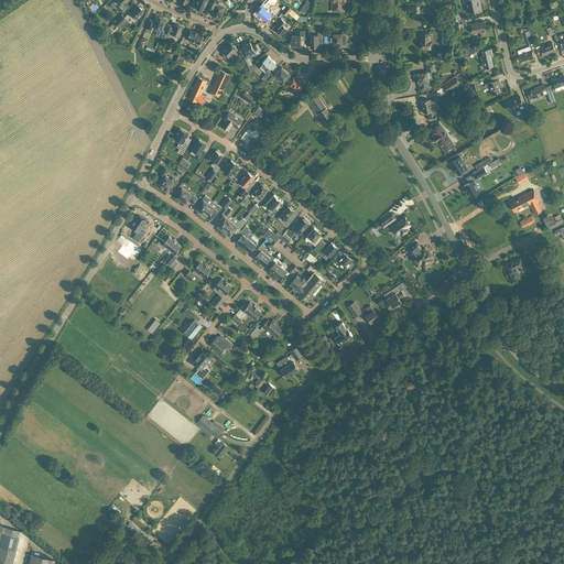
[(115,0),(119,4),(117,7),(122,12),(129,6),(125,2),(126,0),(115,0)]
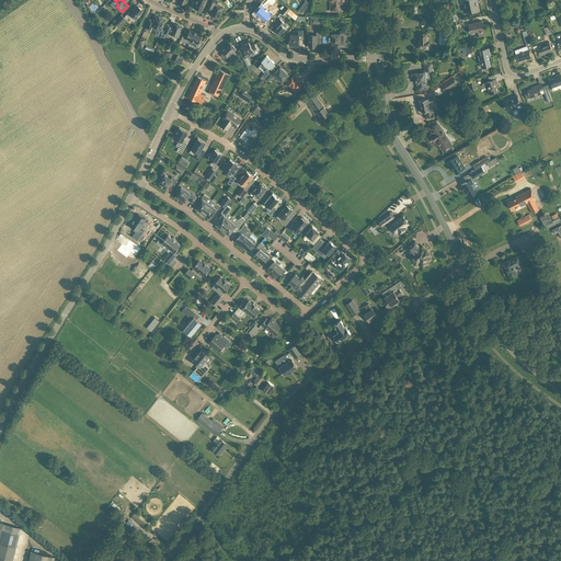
[(194,8),(201,11),(204,3),(205,4),(206,0),(196,0),(195,3),(196,3),(194,8)]
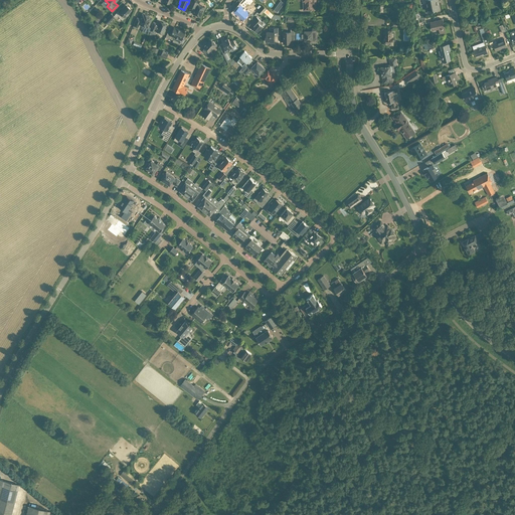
[(192,13),(200,16),(201,12),(202,13),(205,7),(198,4),(199,1),(197,0),(193,0),(190,9),(193,10),(192,13)]
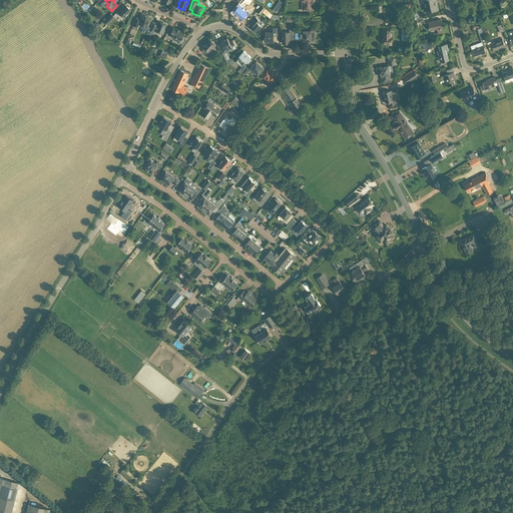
[(242,0),(232,12),(241,19),(244,16),(244,17),(248,12),(242,7),(247,3),(248,4),(252,0),(242,0)]
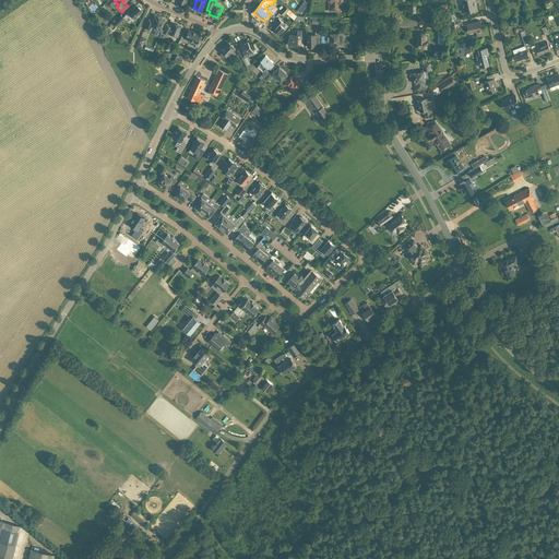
[(329,0),(329,1),(330,1),(330,9),(332,11),(342,11),(342,7),(343,7),(343,0),(342,0),(341,0),(329,0)]
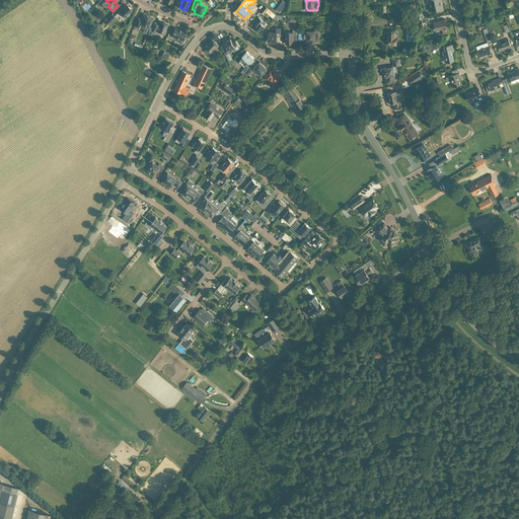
[(426,0),(428,0),(429,0),(432,11),(436,10),(436,11),(438,10),(441,9),(440,2),(441,1),(440,0),(426,0)]
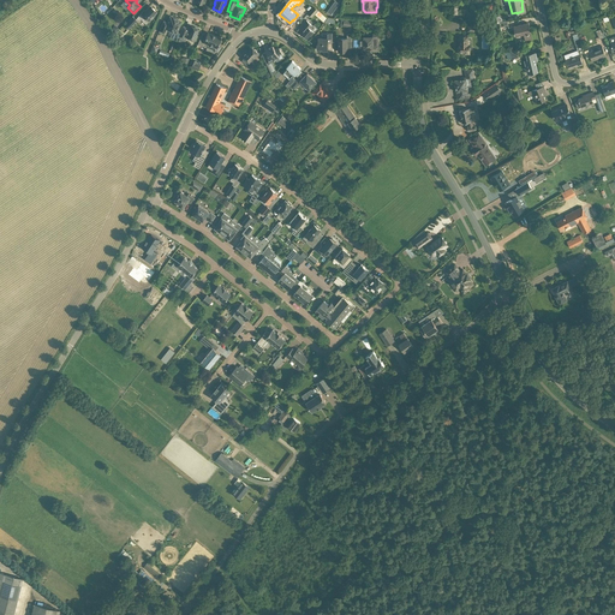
[(153,9),(151,9),(149,6),(145,11),(144,10),(137,17),(139,21),(143,17),(144,18),(144,17),(149,21),(154,16),(153,15),(156,12),(153,7),(153,9)]
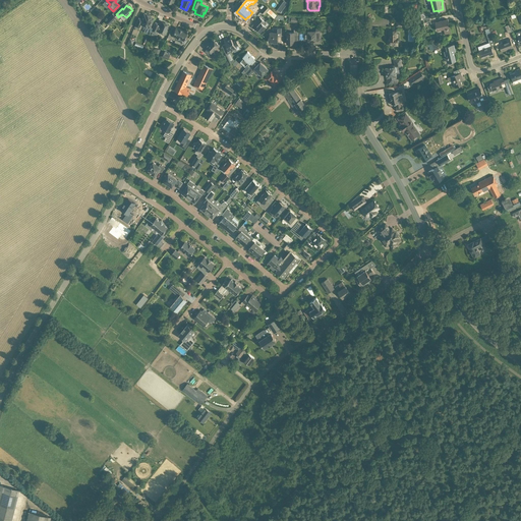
[(262,12),(264,14),(265,15),(271,9),(267,5),(262,12)]
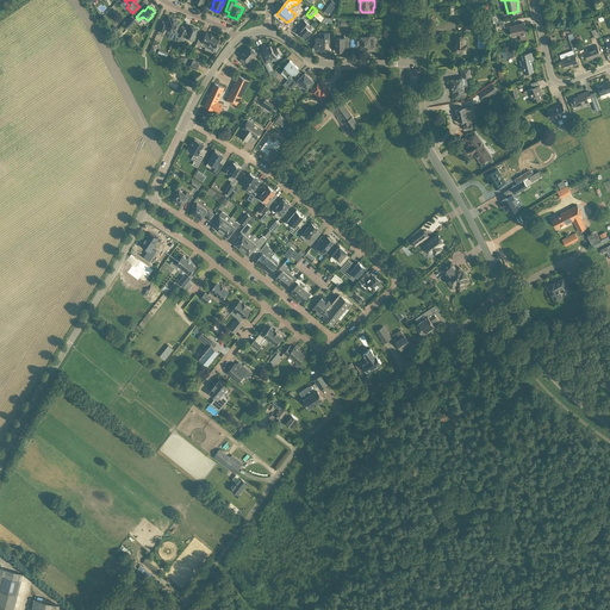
[(157,31),(163,33),(166,29),(175,32),(180,22),(176,19),(172,17),(172,18),(168,16),(166,22),(162,20),(160,26),(157,31)]
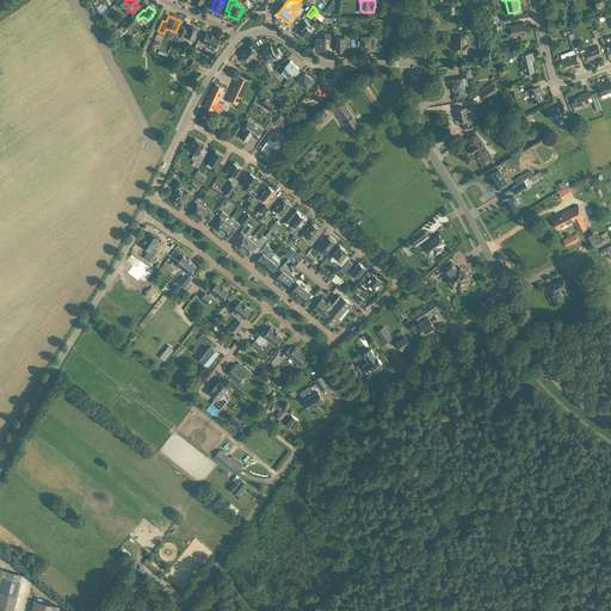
[(124,25),(128,29),(136,20),(131,17),(124,25)]
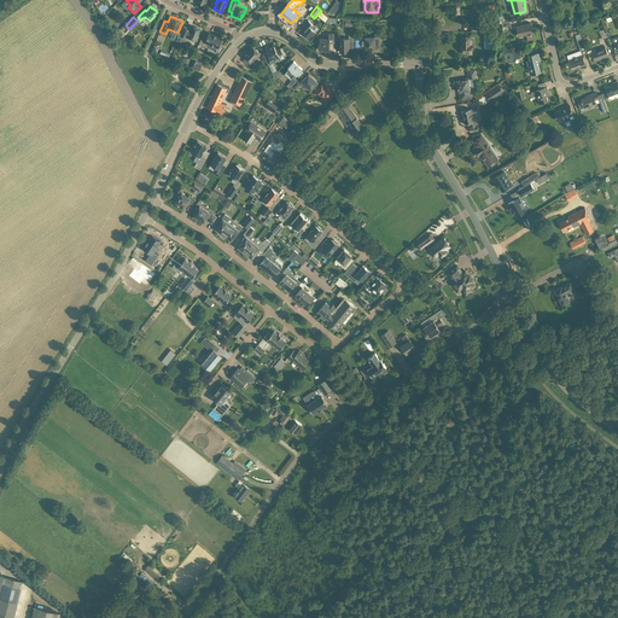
[(305,30),(302,34),(308,39),(312,35),(313,36),(316,33),(318,31),(320,29),(316,24),(315,25),(308,19),(302,27),(305,30)]
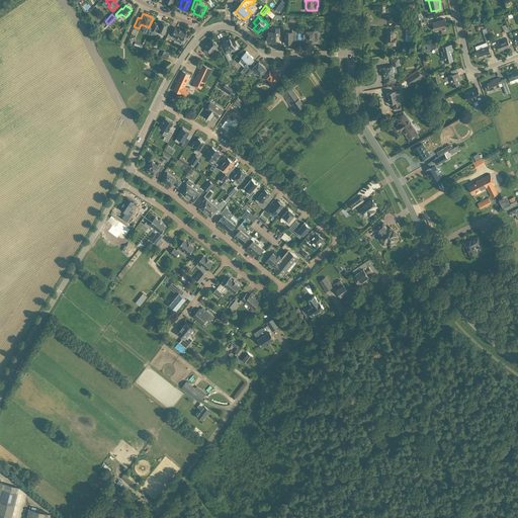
[(441,27),(442,33),(448,32),(445,19),(433,22),(434,29),(441,27)]
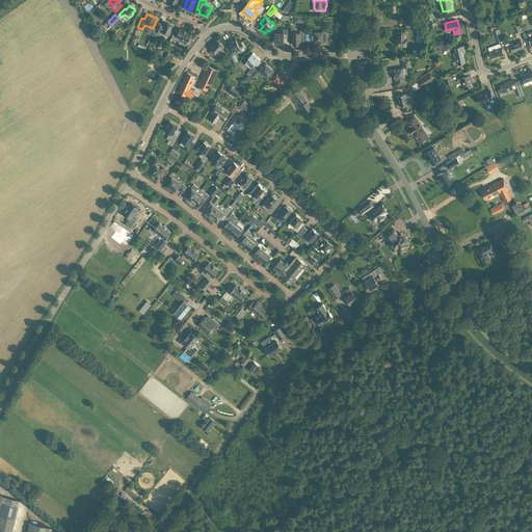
[(161,32),(168,35),(171,29),(170,28),(173,25),(167,23),(166,24),(164,23),(164,25),(159,22),(155,32),(159,34),(160,31),(161,31),(161,32)]
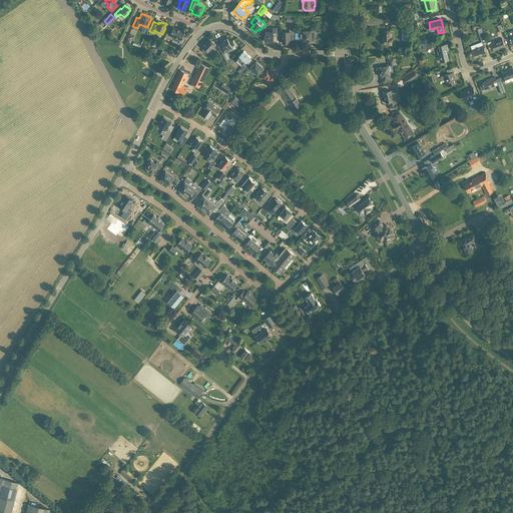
[(166,32),(165,36),(172,40),(172,41),(178,44),(180,40),(184,32),(179,29),(176,28),(173,27),(170,34),(166,32)]
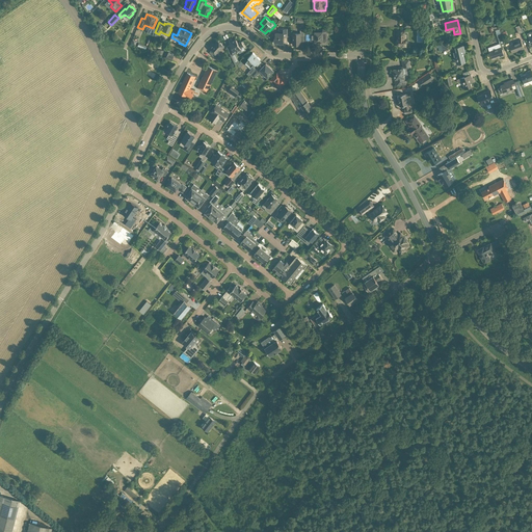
[(280,32),(275,33),(275,37),(274,37),(274,42),(280,42),(280,44),(284,44),(284,36),(287,36),(287,28),(280,29),(280,32)]
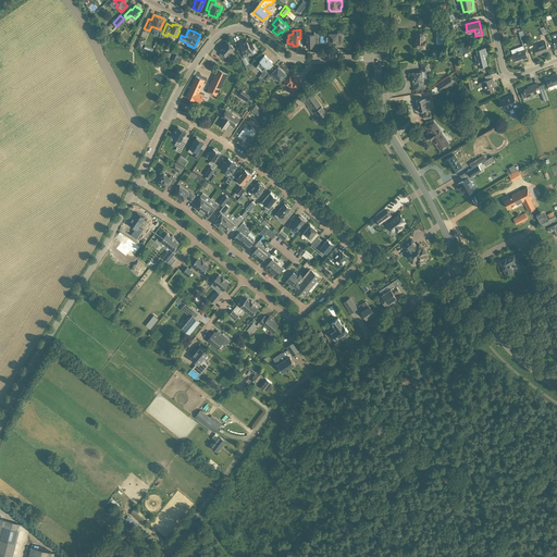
[(314,31),(314,34),(306,35),(307,47),(316,47),(316,44),(316,39),(319,38),(319,33),(319,31),(314,31)]
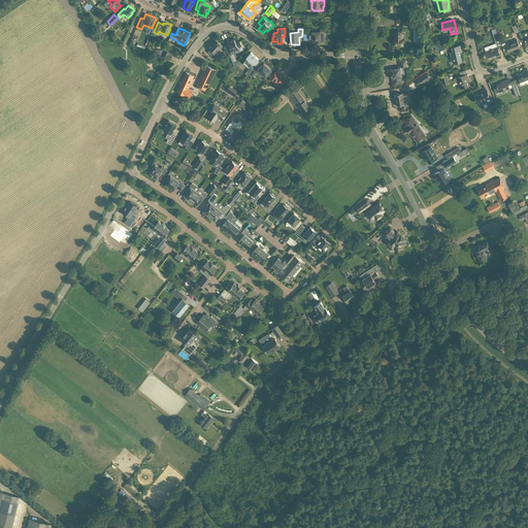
[(325,38),(325,34),(325,29),(320,29),(320,31),(312,31),(308,31),(308,41),(312,41),(318,41),(318,43),(325,43),(325,38)]
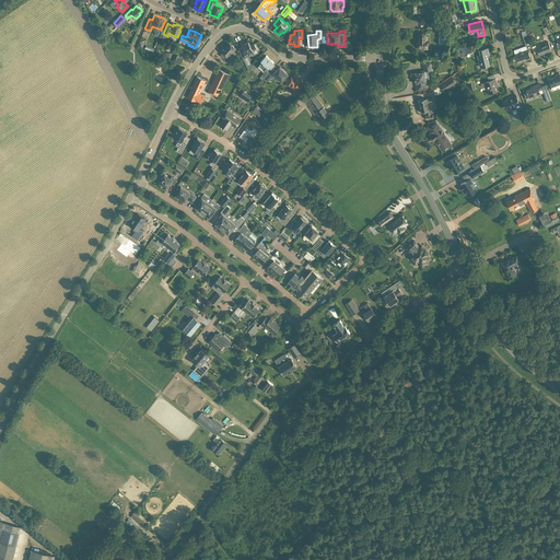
[(423,48),(428,48),(428,36),(426,36),(426,32),(419,32),(419,41),(418,41),(418,47),(423,47),(423,48)]
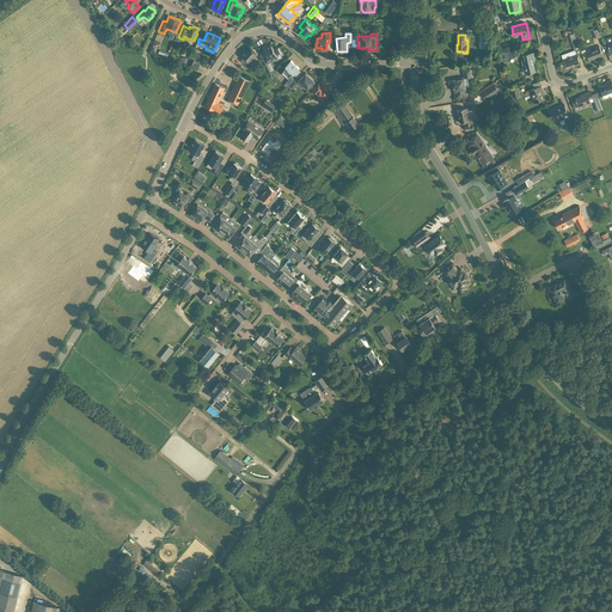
[(264,50),(261,53),(265,62),(270,60),(269,60),(275,57),(276,61),(282,57),(277,48),(274,49),(271,46),(268,47),(265,44),(265,46),(263,47),(264,50)]
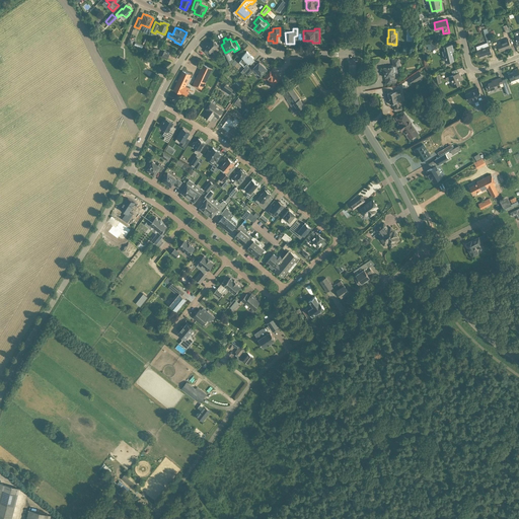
[(497,42),(493,43),(496,50),(499,48),(500,51),(511,47),(508,39),(506,40),(506,41),(497,44),(497,42)]
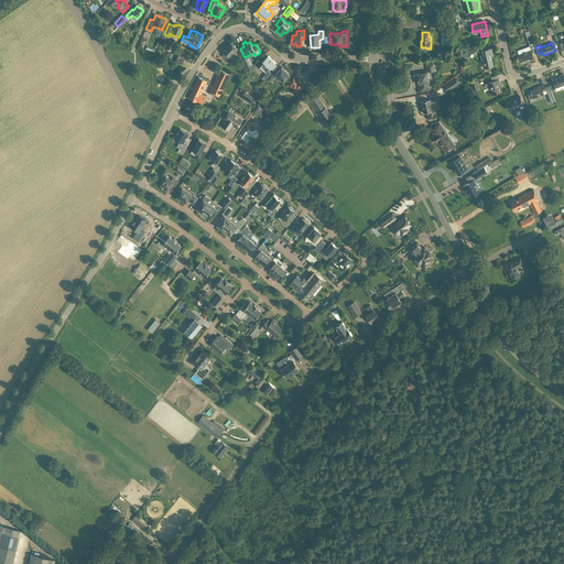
[(225,53),(221,55),(229,63),(234,58),(230,56),(237,49),(231,43),(228,46),(227,45),(223,51),(225,53)]
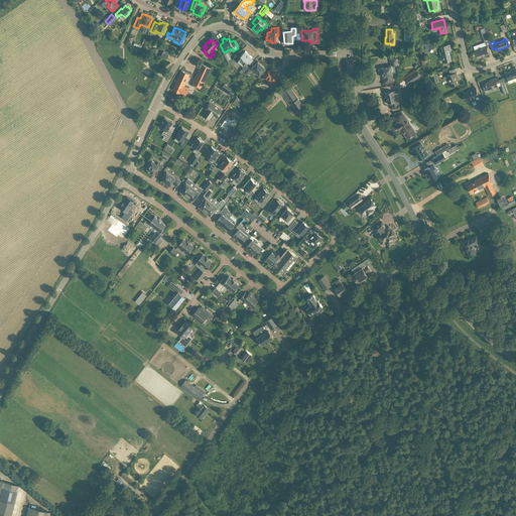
[(448,49),(450,48),(449,44),(441,45),(442,50),(440,50),(441,57),(443,57),(444,61),(452,60),(448,49)]
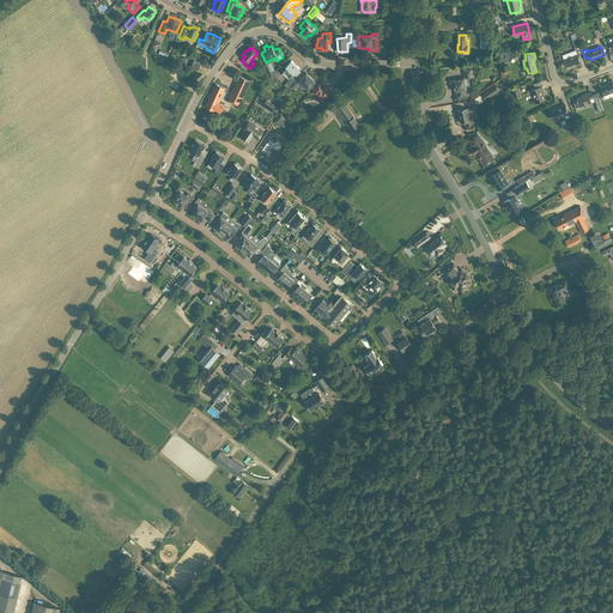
[(564,59),(566,68),(576,65),(576,66),(581,64),(577,54),(564,59)]
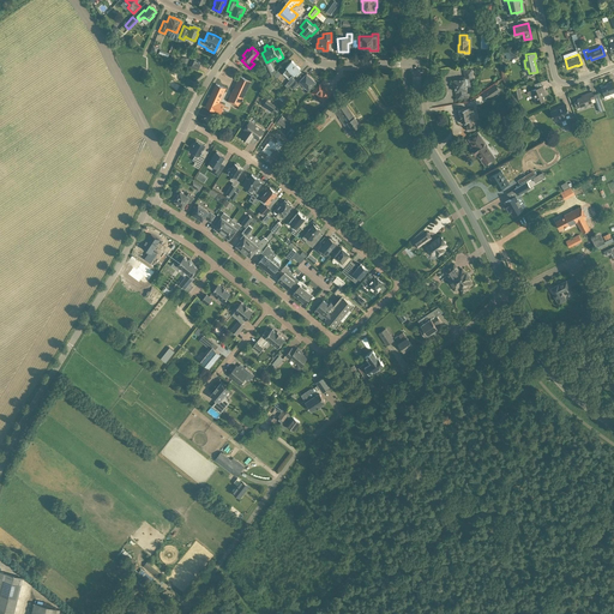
[(196,62),(197,60),(192,58),(188,66),(198,70),(200,65),(196,62)]
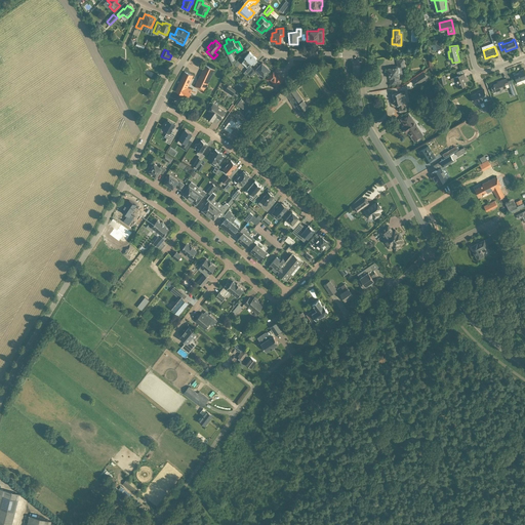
[(242,62),(247,67),(251,63),(252,64),(257,58),(249,51),(245,56),(246,57),(242,62)]
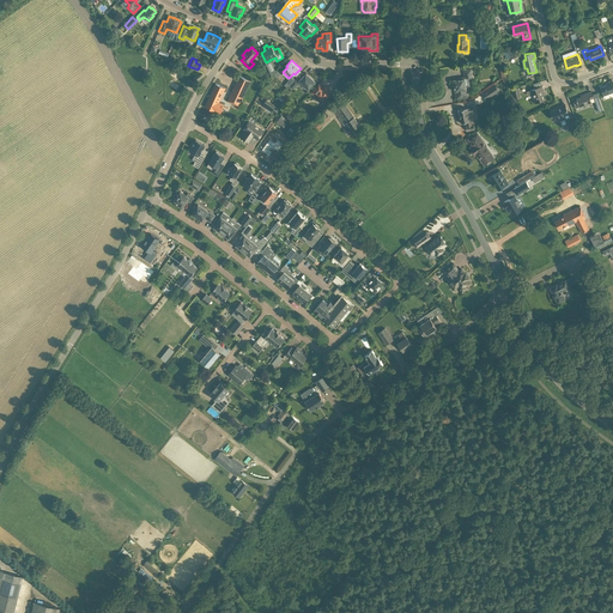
[(463,70),(465,77),(459,78),(460,79),(453,80),(455,91),(456,91),(459,98),(467,97),(465,83),(467,82),(468,80),(468,79),(473,79),(471,68),(463,70)]
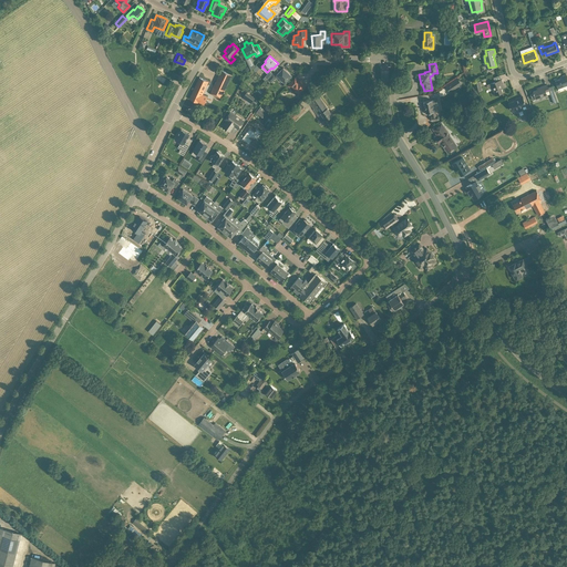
[(284,68),(279,71),(277,74),(285,82),(291,75),(284,68)]
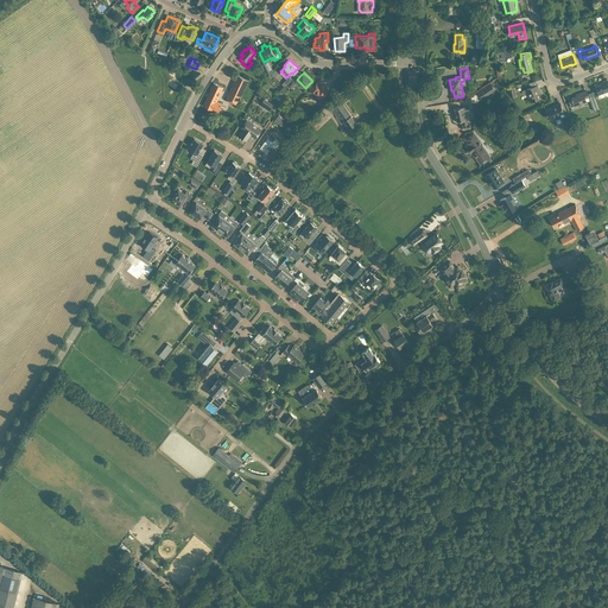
[(226,100),(236,105),(248,80),(238,75),(226,100)]
